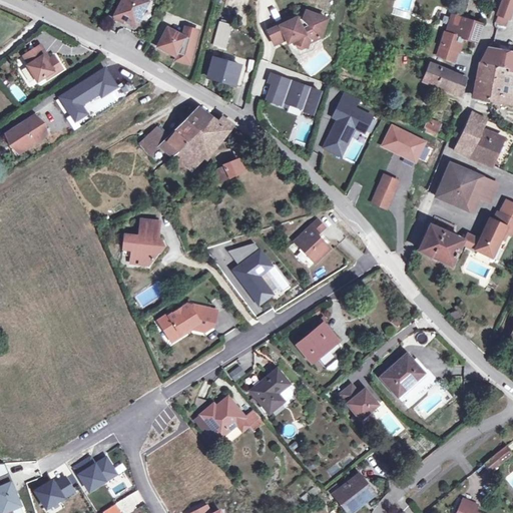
[(124,18),(136,25),(149,0),(148,0),(122,0),(114,15),(122,20),(124,18)]
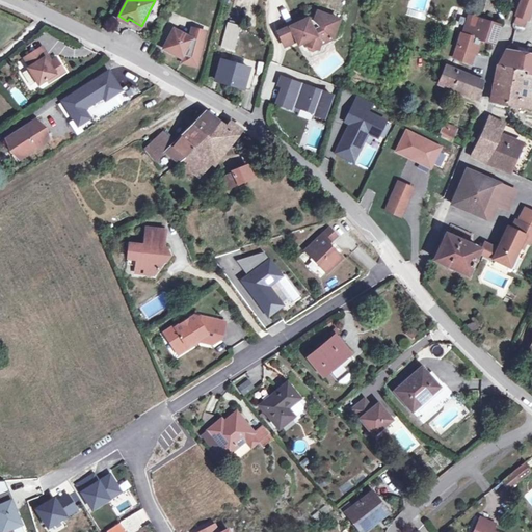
[(531,0),(521,0),(515,15),(525,18),(527,19),(531,3),(531,0)]
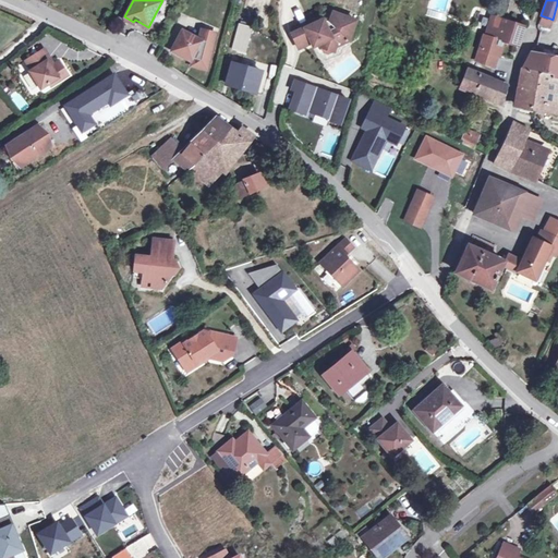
[(332,11),(329,22),(334,26),(338,13),(332,11)]
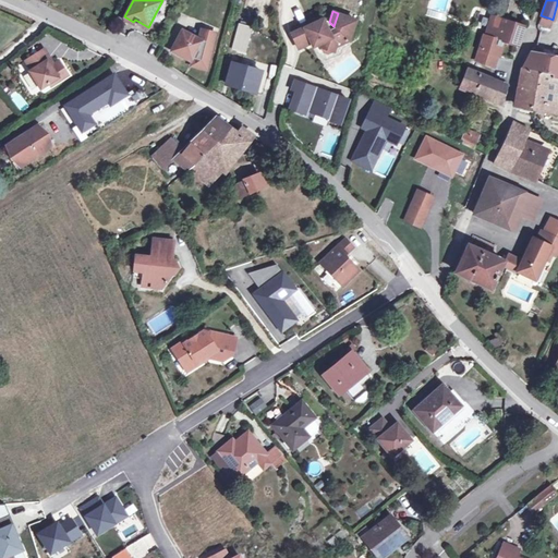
[(348,40),(354,19),(338,13),(334,26),(328,28),(324,20),(323,17),(291,34),(299,47),(311,43),(313,46),(318,44),(323,52),(328,52),(334,50),(336,46),(348,40)]
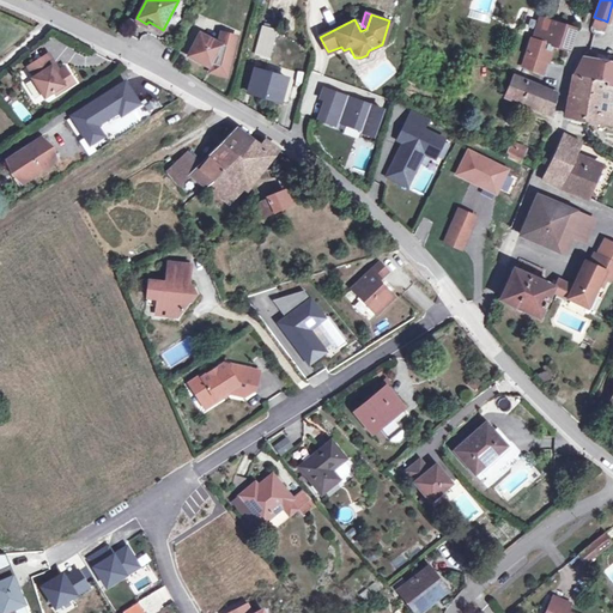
[(605,20),(594,17),(592,24),(602,28),(605,20)]
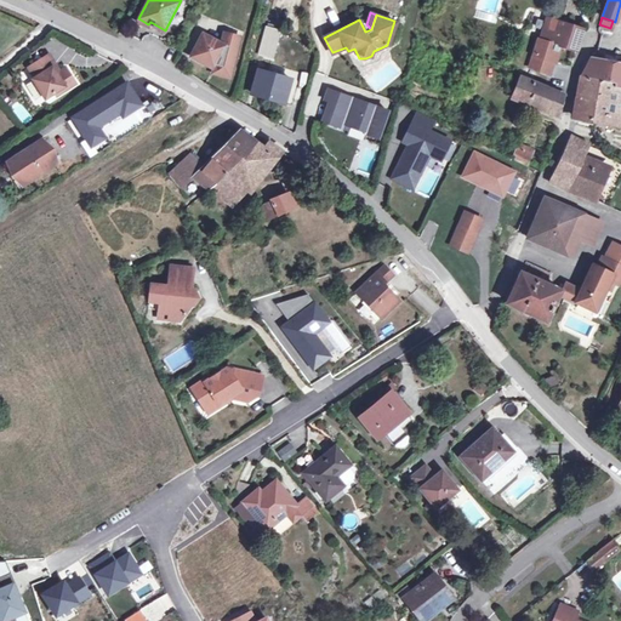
[(547,18),(540,40),(545,41),(575,51),(582,29),(547,18)]
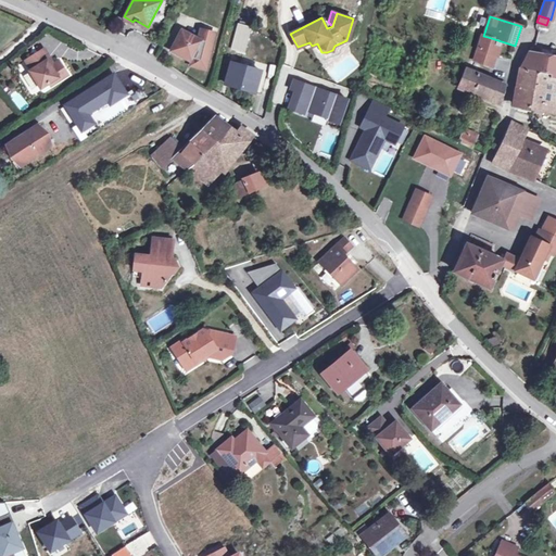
[(332,26),(328,22),(324,19),(323,20),(327,28),(332,26)]
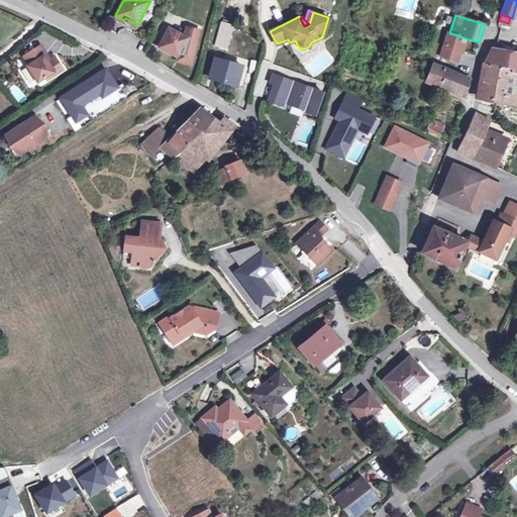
[(224,47),(230,24),(221,21),(215,44),(224,47)]
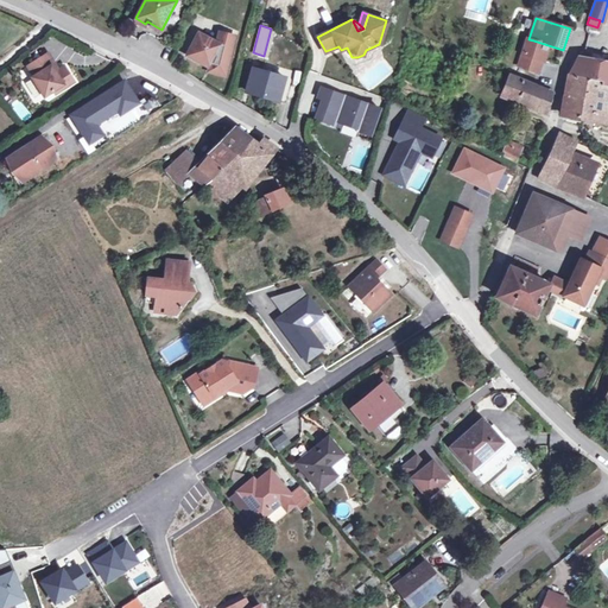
[(220,32),(217,43),(219,44),(208,65),(207,65),(213,69),(211,70),(223,74),(233,37),(220,32)]
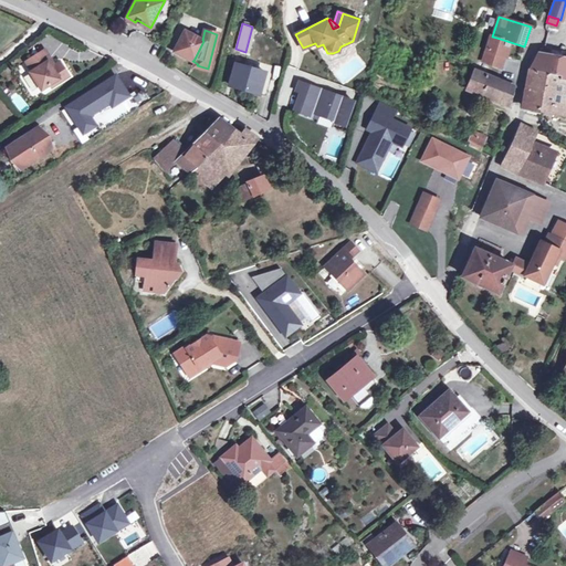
[(202,40),(185,31),(174,51),(194,61),(203,41),(202,40)]
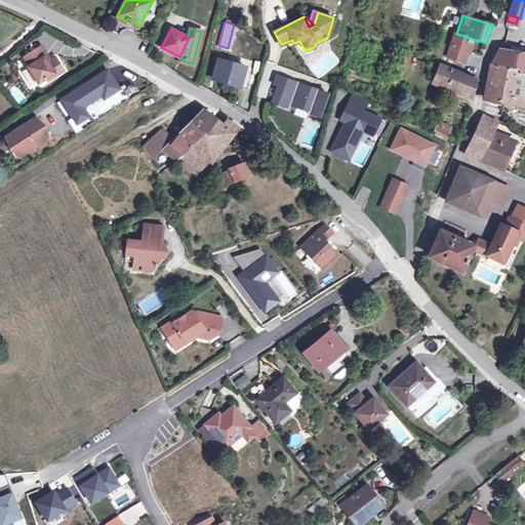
[(30,52),(41,45),(36,38),(26,45),(30,52)]
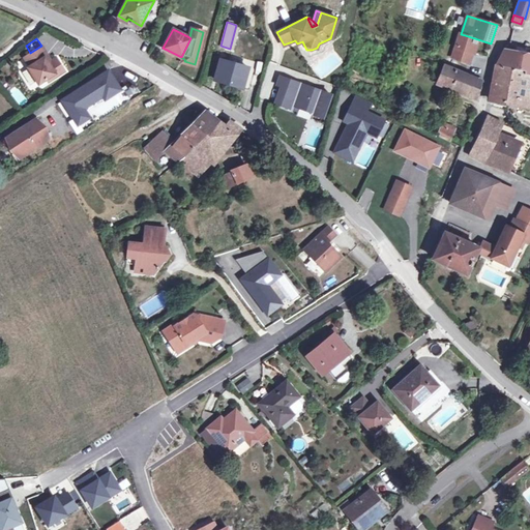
[(27,66),(38,83),(46,78),(48,81),(64,70),(55,57),(51,60),(48,62),(45,56),(47,55),(41,46),(30,53),(24,57),(29,65),(27,66)]
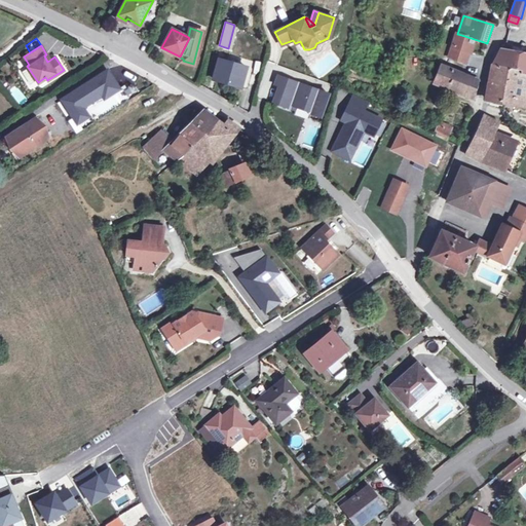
[(513,46),(512,52),(524,55),(525,48),(513,46)]
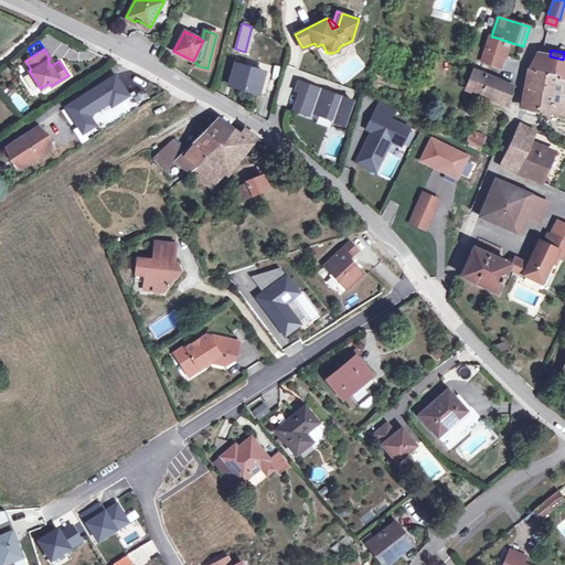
[(245,56),(234,53),(232,61),(243,63),(245,56)]
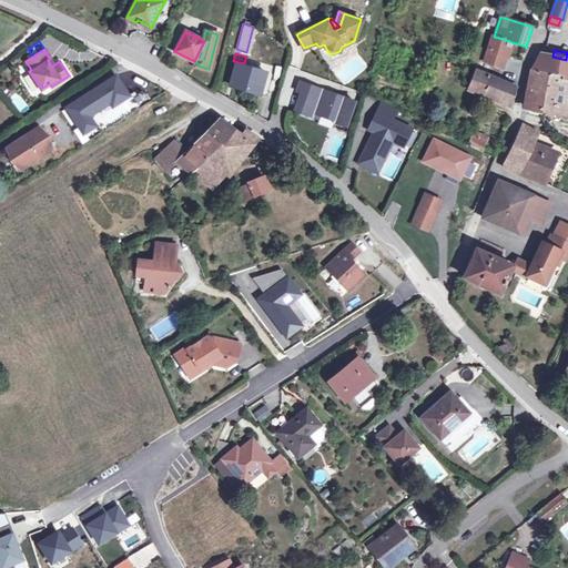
[(540,54),(533,70),(548,73),(563,75),(561,79),(567,80),(567,60),(566,60),(553,57),(540,54)]
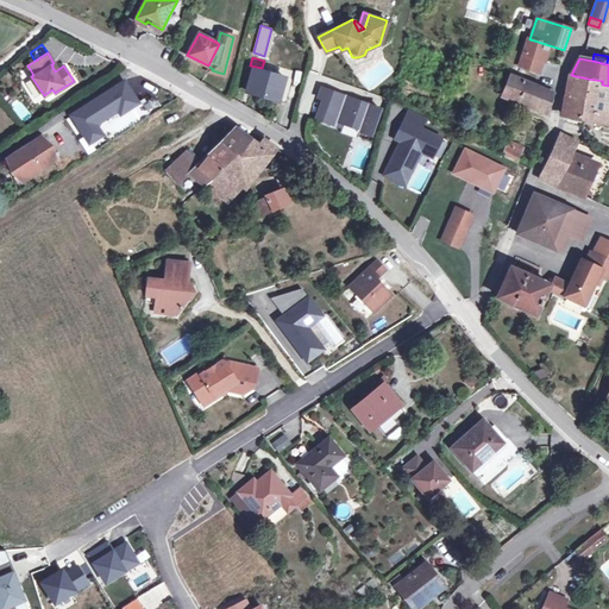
[(284,79),(253,69),(246,90),(276,100),(278,89),(281,89),(284,79)]
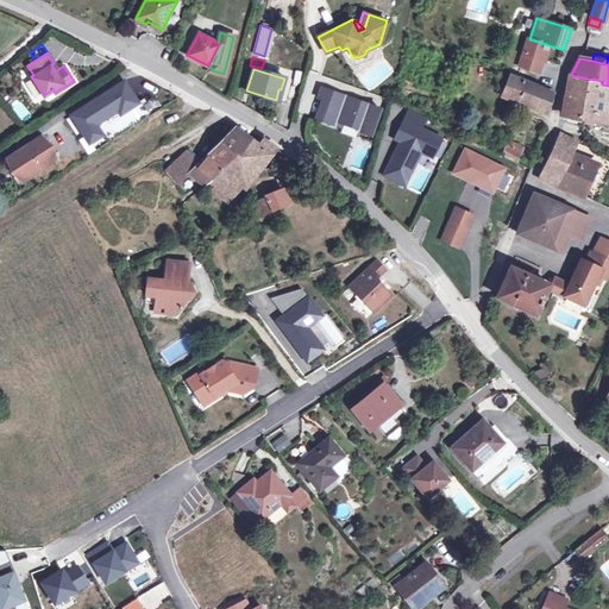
[(588,79),(571,75),(570,74),(566,94),(563,114),(581,119),(608,124),(608,86),(602,85),(603,81),(588,79)]
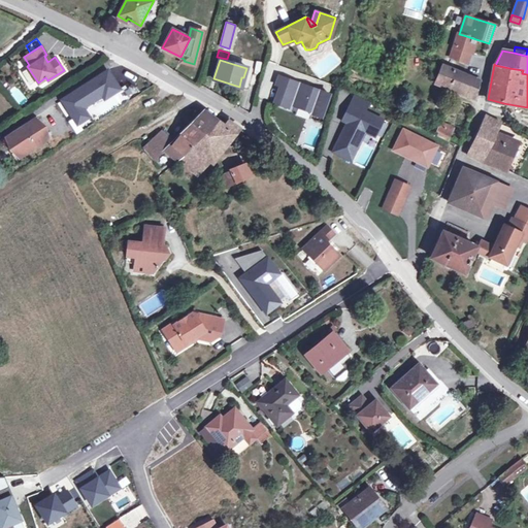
[(479,79),(443,65),(437,79),(451,84),(449,88),(473,98),(479,79)]
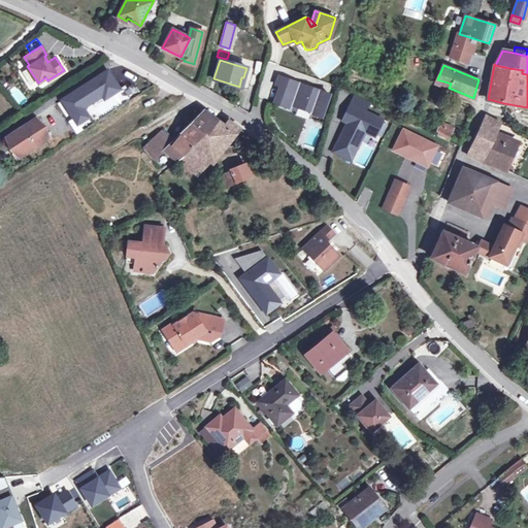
[(107,71),(62,100),(77,125),(91,118),(85,108),(103,96),(105,98),(120,89),(107,71)]
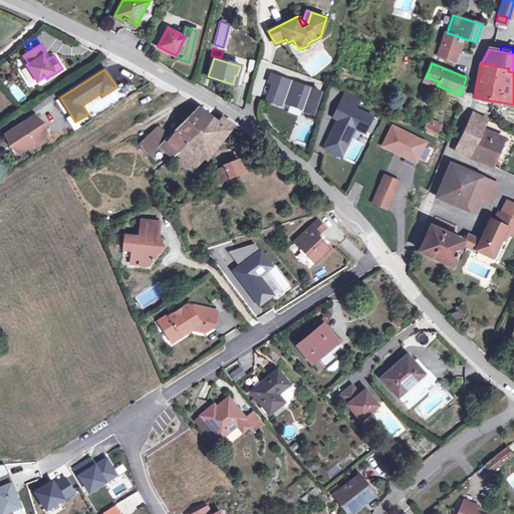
[(282,101),(309,110),(314,98),(306,95),(307,90),(305,89),(306,86),(269,73),(266,82),(270,83),(276,85),(275,88),(269,86),(265,99),(281,105),(282,101)]
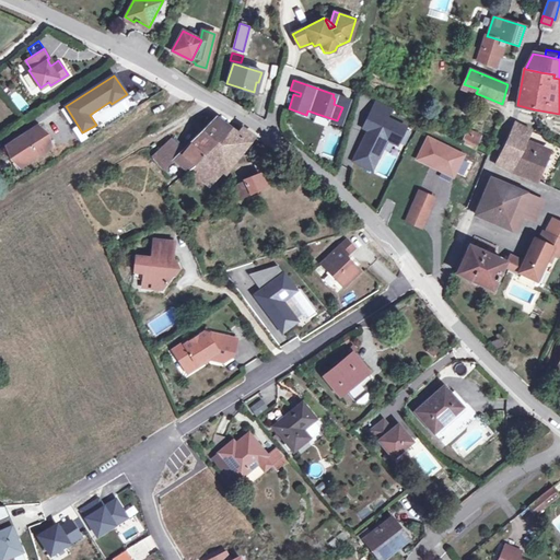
[(463,88),(476,93),(478,89),(464,84),(463,88)]
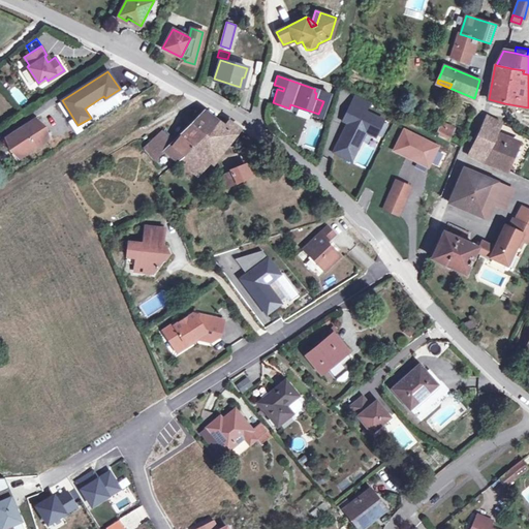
[(17,85),(8,90),(21,106),(28,101),(17,85)]
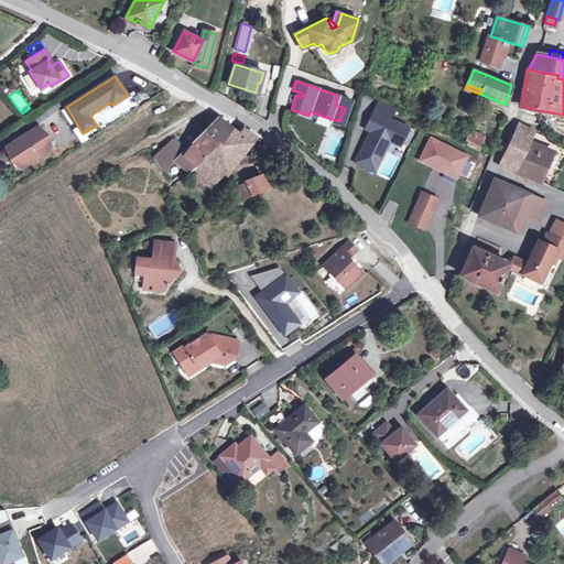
[(336,105),(345,108),(347,99),(336,95),(335,98),(337,99),(336,105)]
